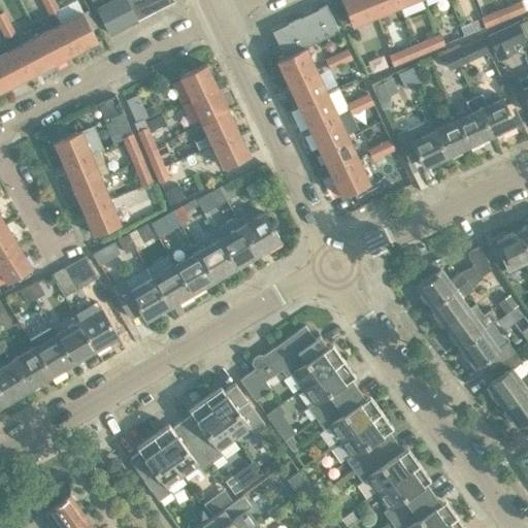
[(50,0),(43,4),(48,14),(60,9),(55,0),(50,0)]
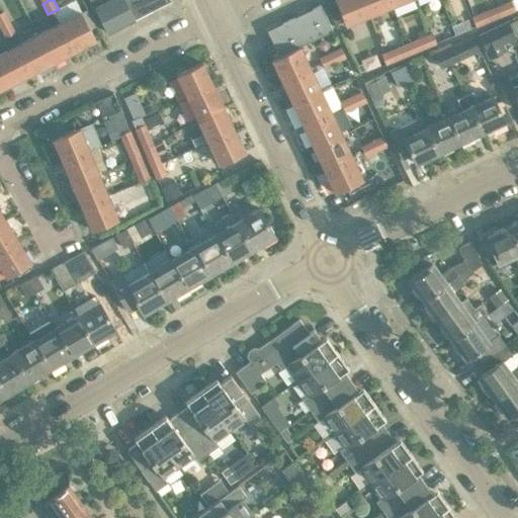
[(108,0),(95,7),(108,32),(170,1),(169,0),(108,0)]
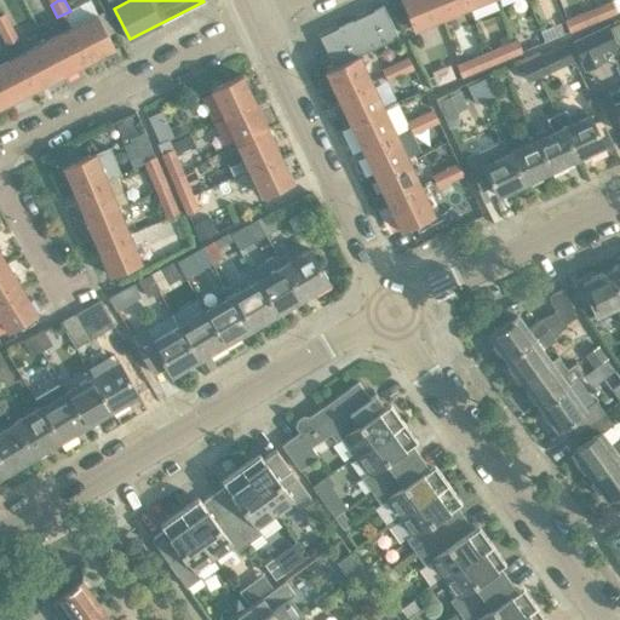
[(441,18),(432,0),(401,0),(413,29),(441,18)]
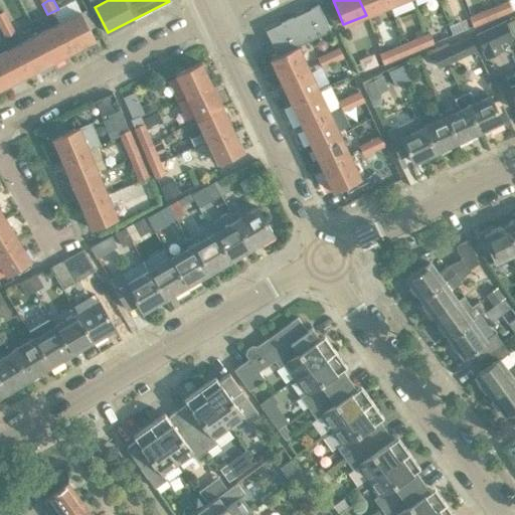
[(385,0),(359,0),(366,15),(388,5),(385,0)]
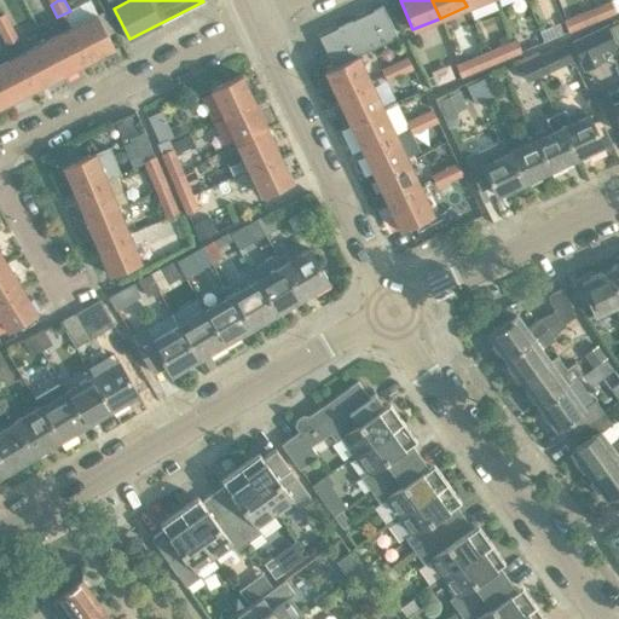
[(609,0),(607,0),(593,6),(599,19),(615,12),(609,0)]
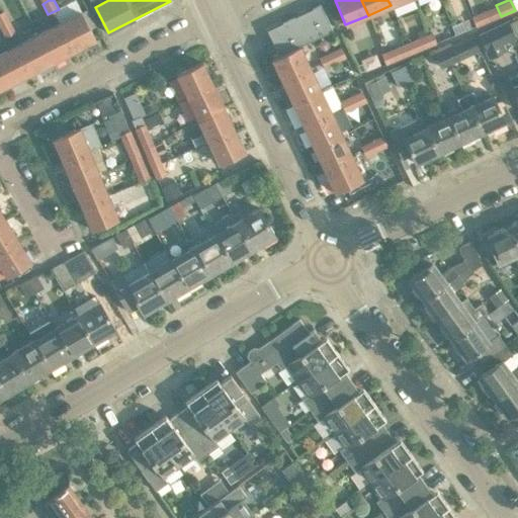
[(320,4),(293,16),(306,41),(332,29),(320,4)]
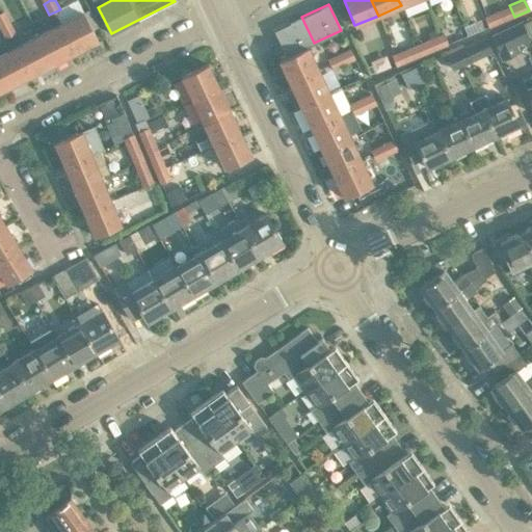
[(509,5),(493,12),(498,24),(514,17),(509,5)]
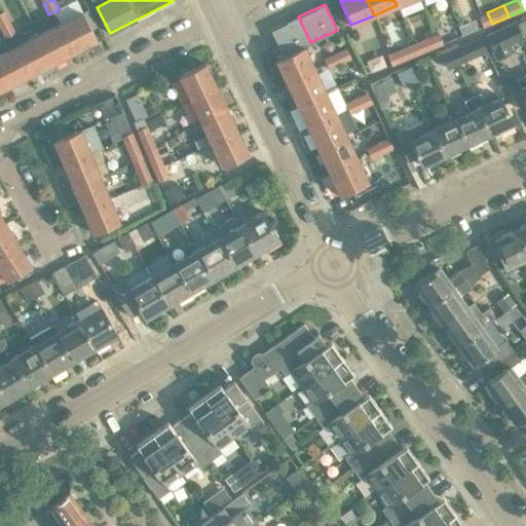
[(0,12),(0,26),(9,21),(4,10),(0,12)]
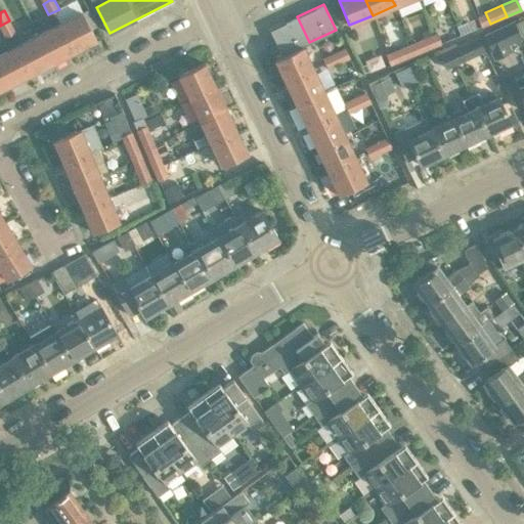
[(58,24),(73,51),(96,39),(82,11),(58,24)]
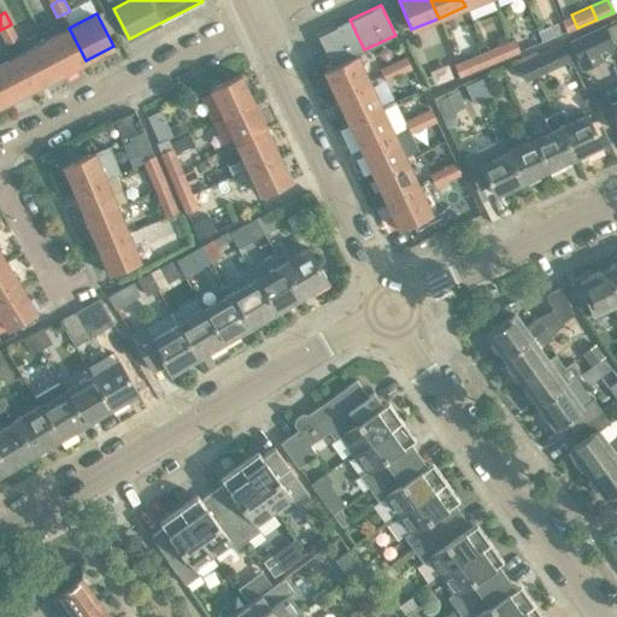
[(571,15),(560,18),(566,31),(577,28),(571,15)]
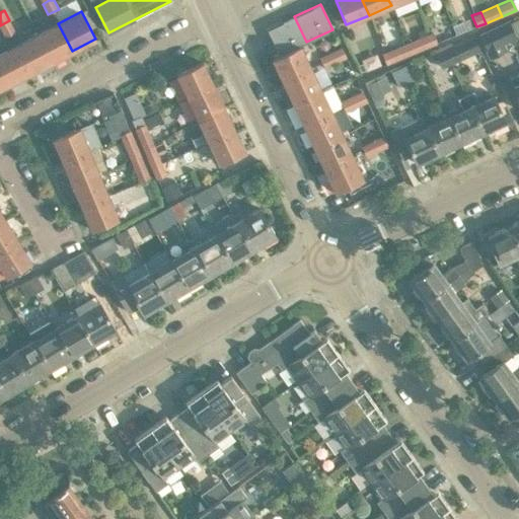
[(518,22),(516,15),(509,19),(516,35),(518,34),(518,22)]
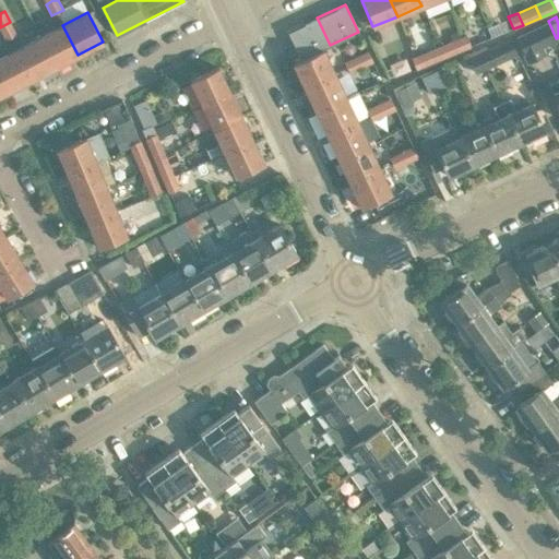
[(287,32),(300,59),(322,49),(330,45),(317,18),(287,32)]
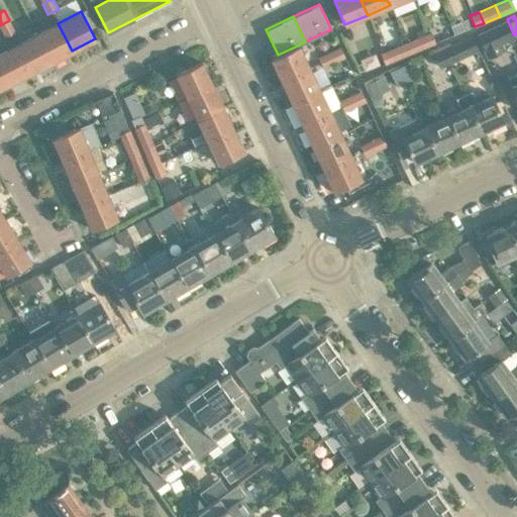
[(502,43),(515,37),(514,35),(507,19),(477,33),(488,59),(505,50),(502,43)]
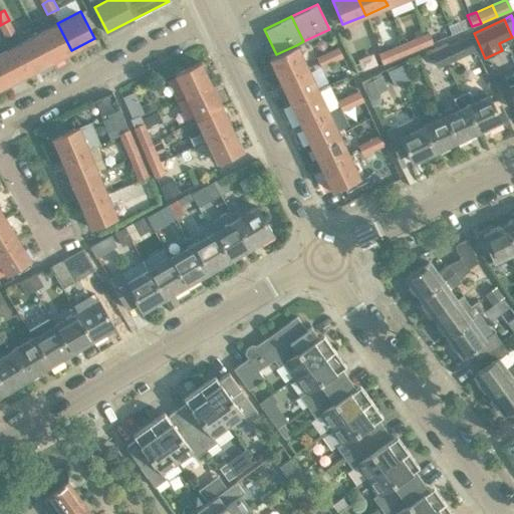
[(0,25),(0,28),(5,37),(15,31),(9,20),(0,25)]
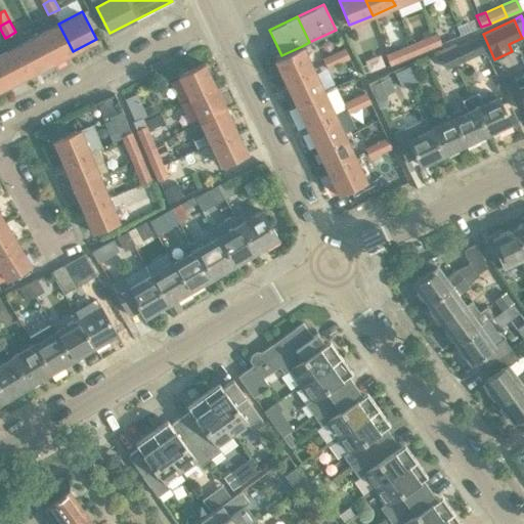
[(51,62),(73,51),(58,24),(36,35),(51,62)]
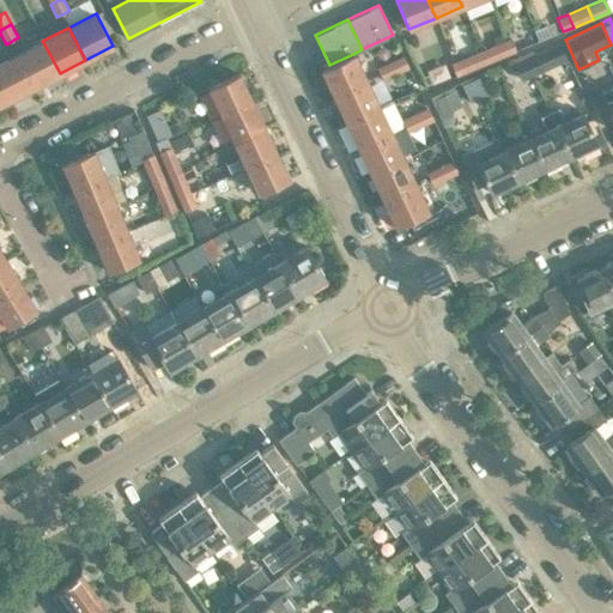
[(496,43),(502,58),(517,52),(510,37),(496,43)]
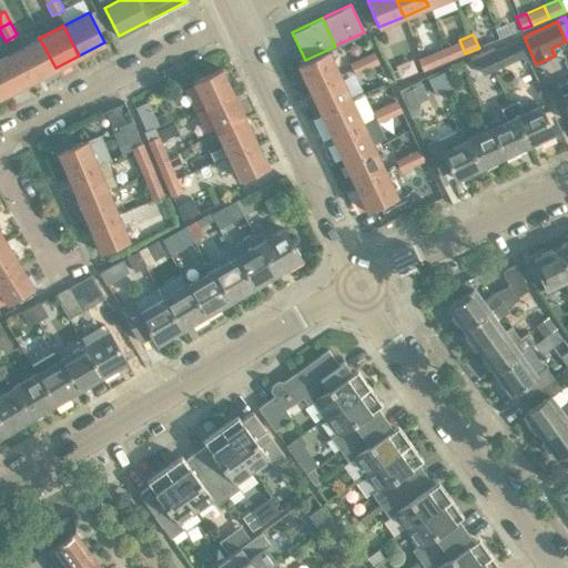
[(16,50),(31,80),(56,68),(39,38),(16,50)]
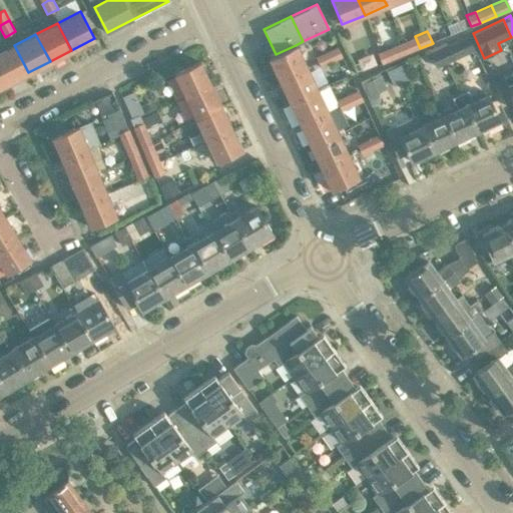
[(403,41),(408,53),(420,48),(415,36),(403,41)]
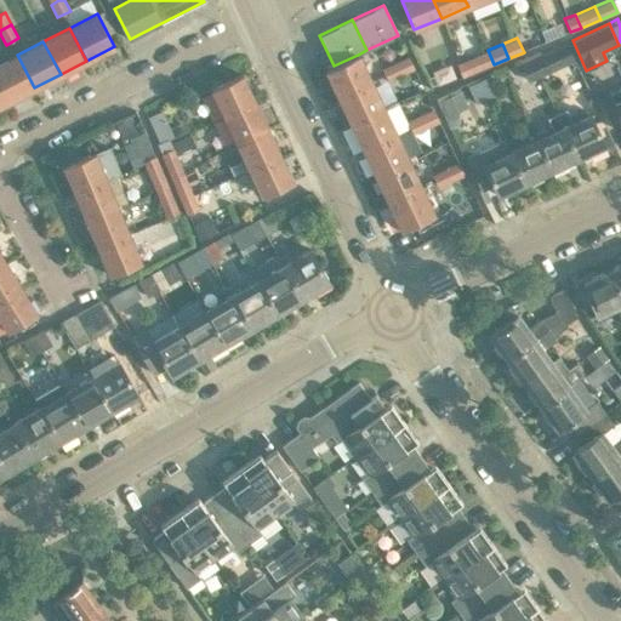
[(540,77),(574,61),(576,60),(568,44),(531,60),(540,77)]
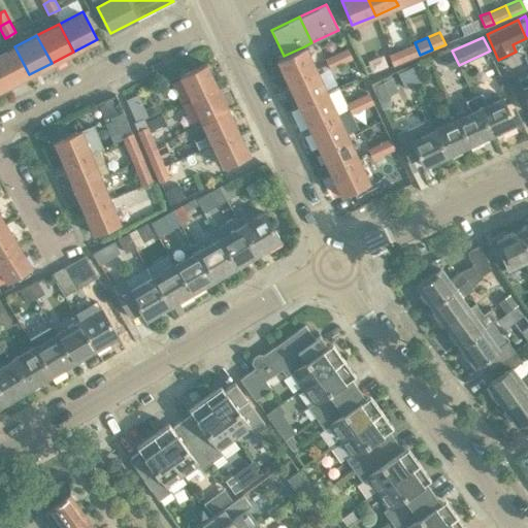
[(401,48),(406,61),(420,55),(415,42),(401,48)]
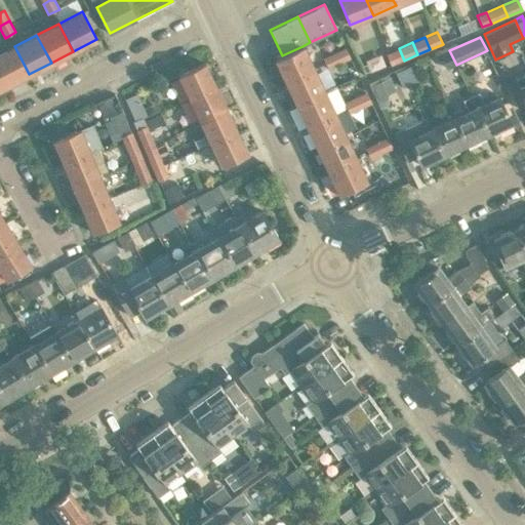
[(29,74),(14,46),(0,53),(0,71),(7,85),(29,74)]
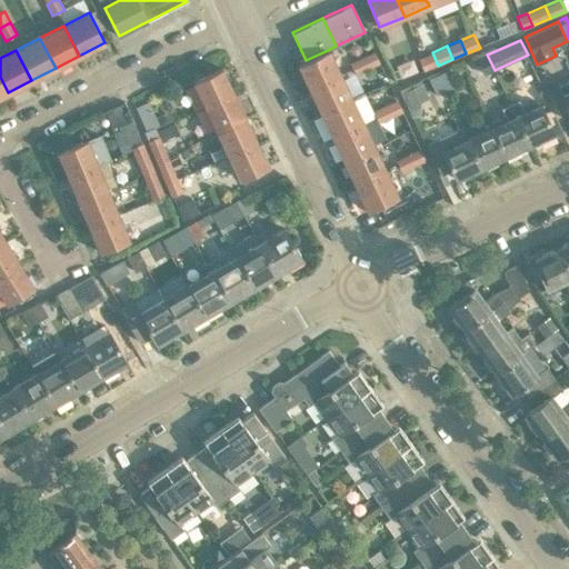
[(306,60),(300,63),(298,65),(310,90),(340,76),(328,50),(306,60)]
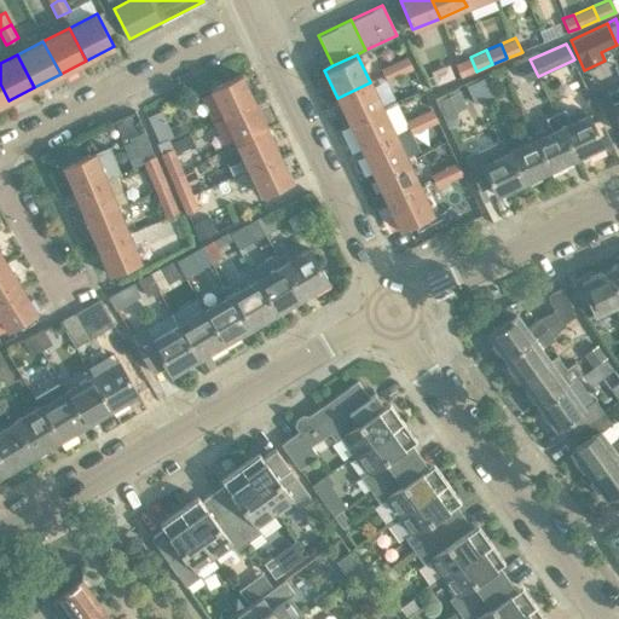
[(399,74),(411,69),(414,68),(408,56),(393,62),(394,62),(399,74)]
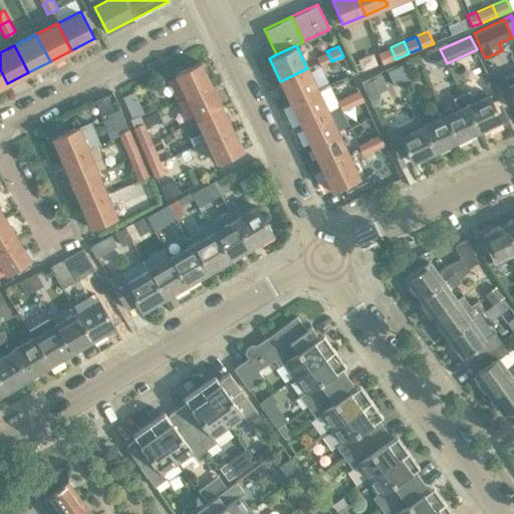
[(377,52),(383,64),(396,59),(391,47),(377,52)]
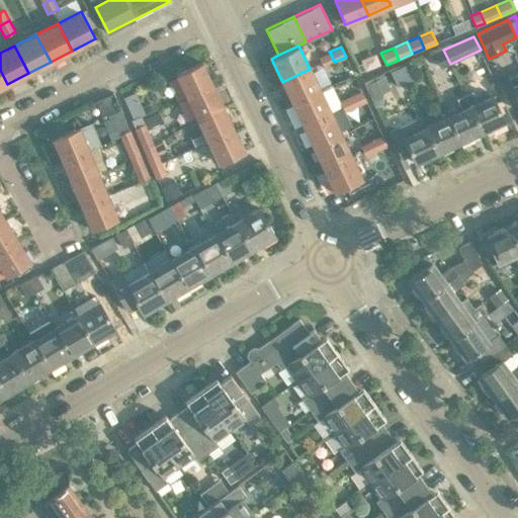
[(434,54),(441,68),(450,64),(443,50),(434,54)]
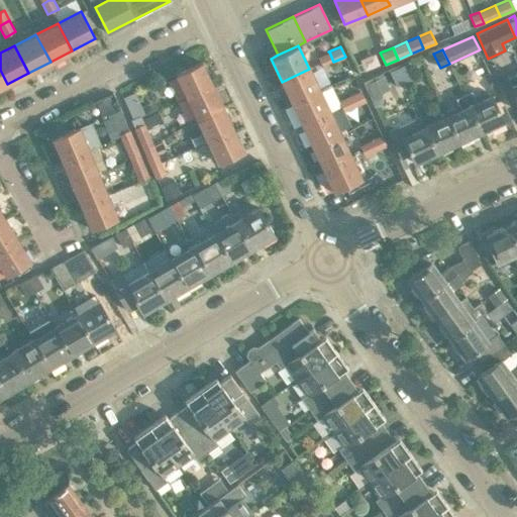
[(322,67),(333,62),(329,52),(317,58),(322,67)]
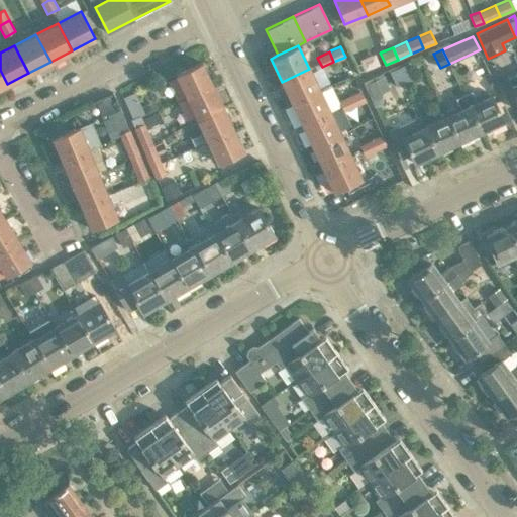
[(176,75),(186,96),(211,84),(202,64),(176,75)]
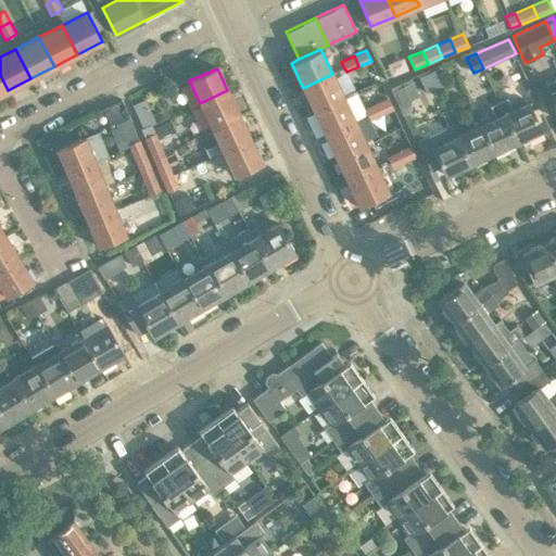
[(428,73),(436,88),(445,84),(439,68),(428,73)]
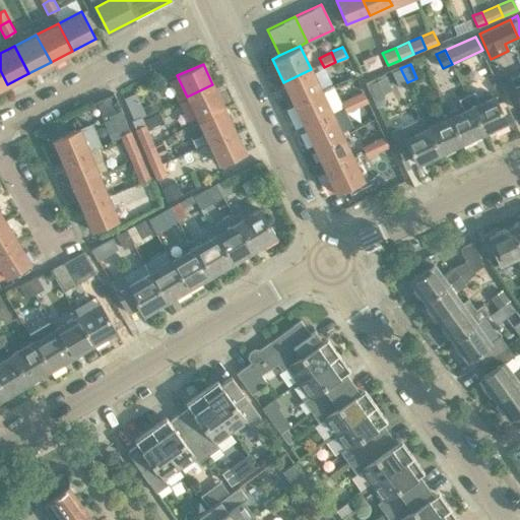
[(392,72),(398,86),(407,82),(400,68),(392,72)]
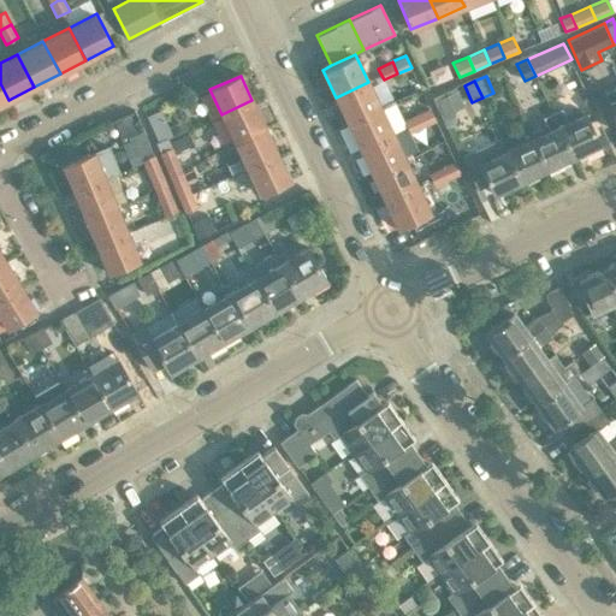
[(368,82),(336,98),(348,123),(381,108),(368,82)]
